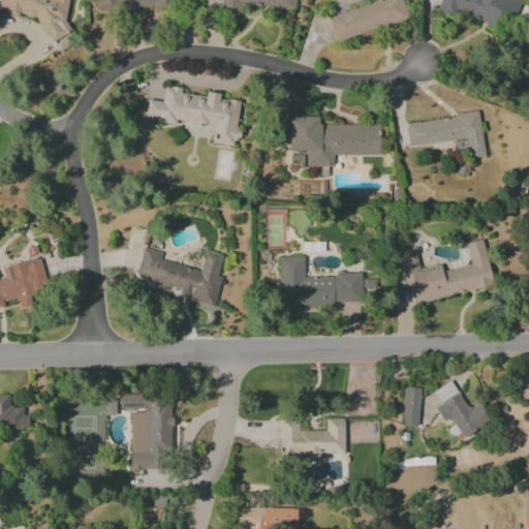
[(0,0),(0,9),(2,10),(6,17),(18,18),(18,14),(37,18),(36,23),(51,43),(70,30),(64,22),(67,0),(0,0)]
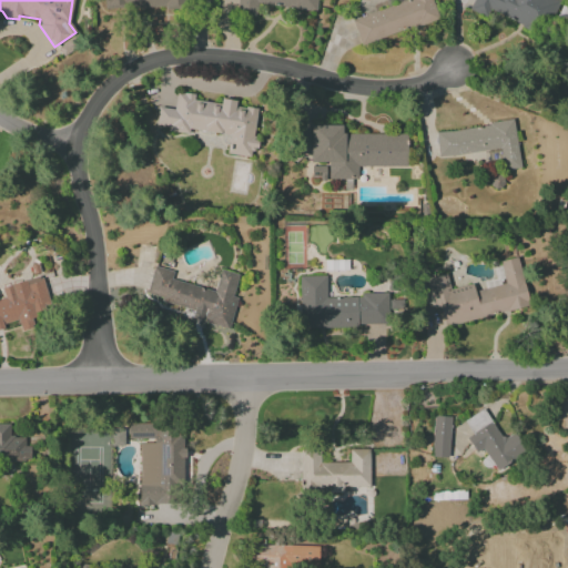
[(104,0),(104,11),(185,7),(185,0),(104,0)]
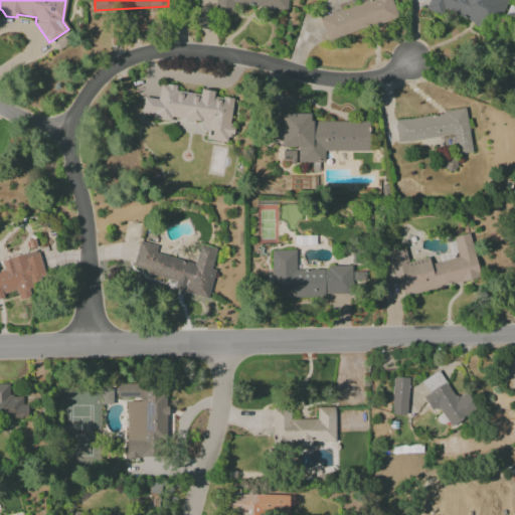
[(215,0),(214,15),(231,17),(232,4),(287,10),(287,0),(215,0)]
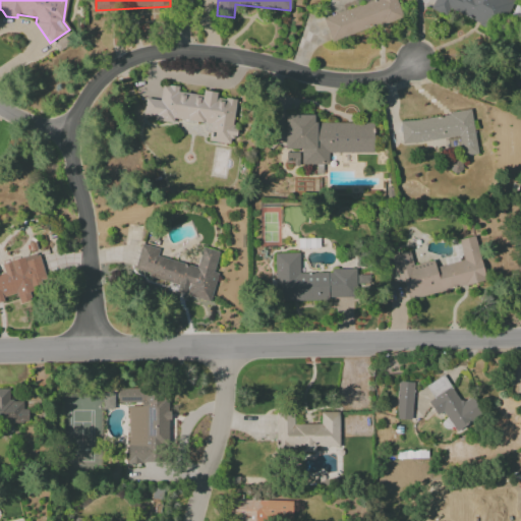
[(323,17),(330,41),(401,19),(394,0),(377,0),(378,0),(323,17)]
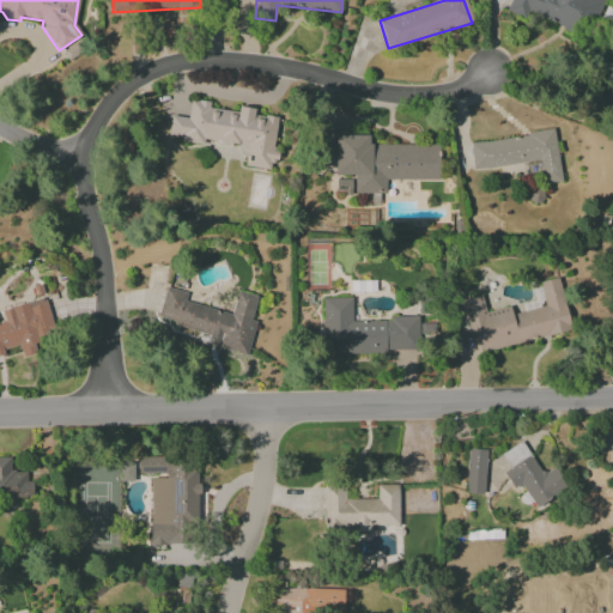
[(510,0),(505,10),(527,20),(530,13),(572,34),(578,20),(592,28),(604,0),(510,0)]
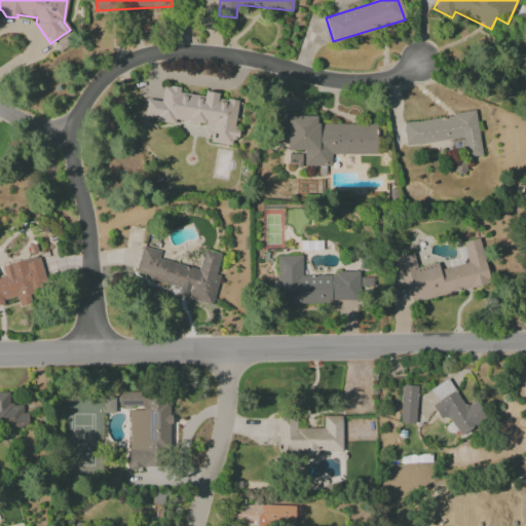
[(212,124),(211,143),(234,145),(237,101),(218,99),(218,92),(204,91),(203,96),(179,94),(180,87),(162,86),(161,101),(146,100),(145,115),(155,116),(155,122),(176,124),(176,121),(212,124)]
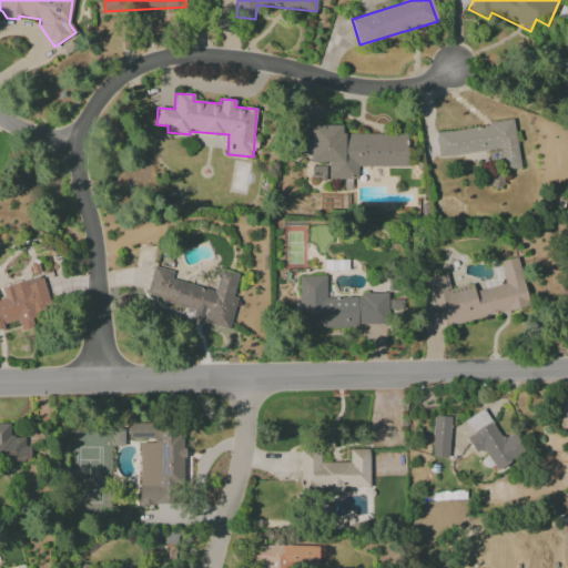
[(438,156),(500,150),(501,170),(519,169),(514,122),(435,131),(438,156)]
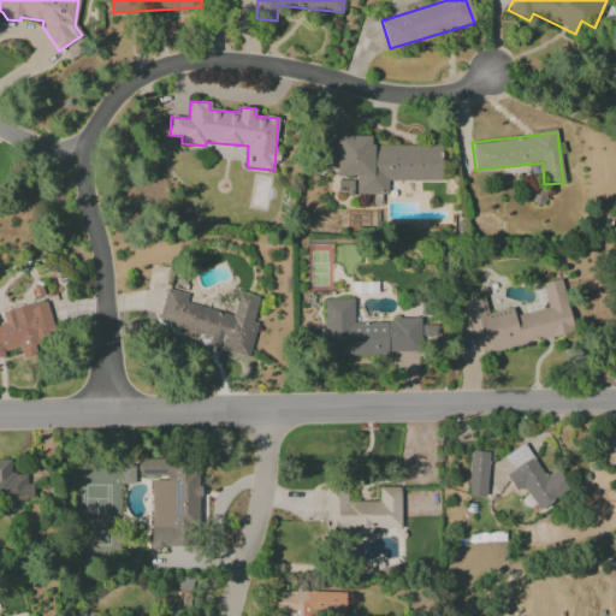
[(337,176),(356,176),(356,195),(388,195),(388,181),(439,181),(439,146),(371,146),(371,136),(337,136),(337,176)]
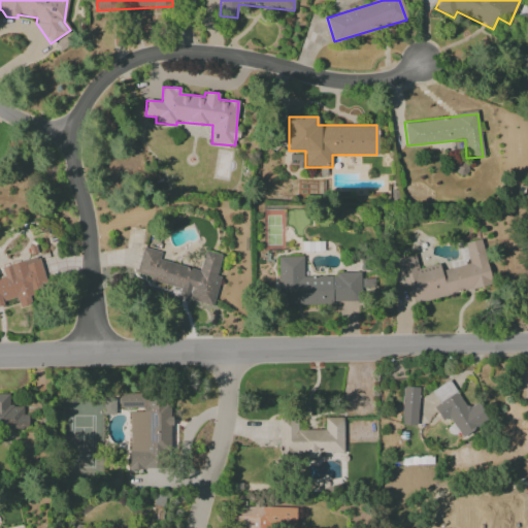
[(396,259),(402,287),(408,285),(413,302),(491,286),(482,239),(465,242),(469,265),(440,271),(439,264),(418,268),(415,255),(396,259)]
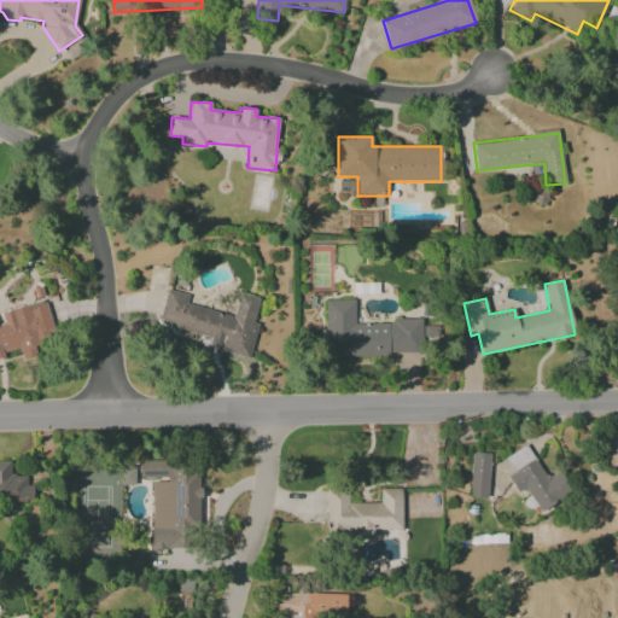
[(260,298),(239,293),(233,316),(186,304),(188,295),(167,290),(158,322),(211,336),(209,348),(249,357),(257,324),(254,324),(260,298)]
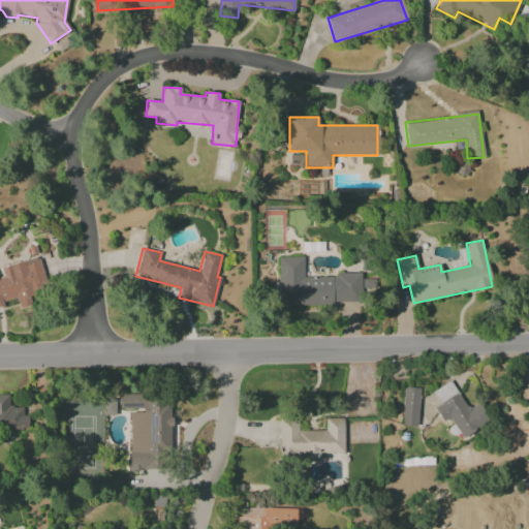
[(452,268),(469,265),(466,248),(460,249),(461,259),(449,261),(452,268)]
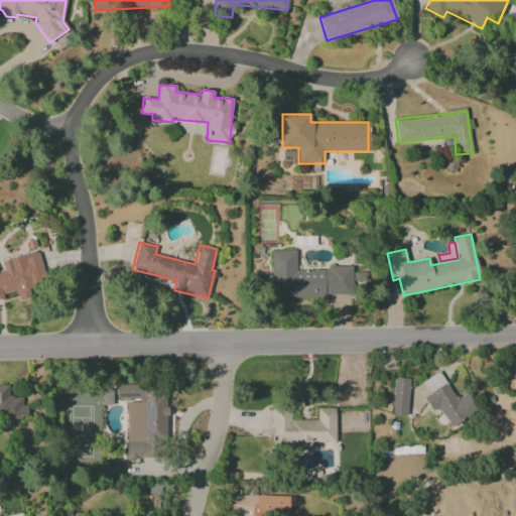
[(38,251),(1,261),(3,271),(0,271),(0,298),(4,298),(3,294),(16,291),(18,301),(39,296),(35,283),(45,280),(38,251)]
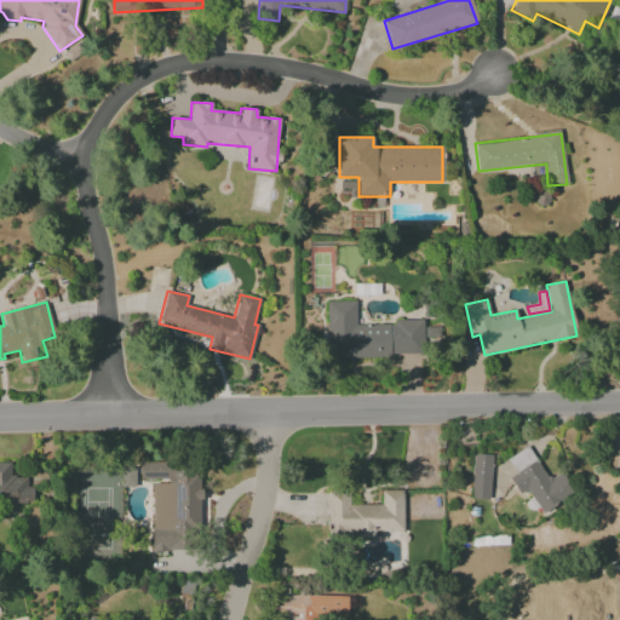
[(326,302),(327,357),(420,356),(419,322),(356,323),(355,302),(326,302)]
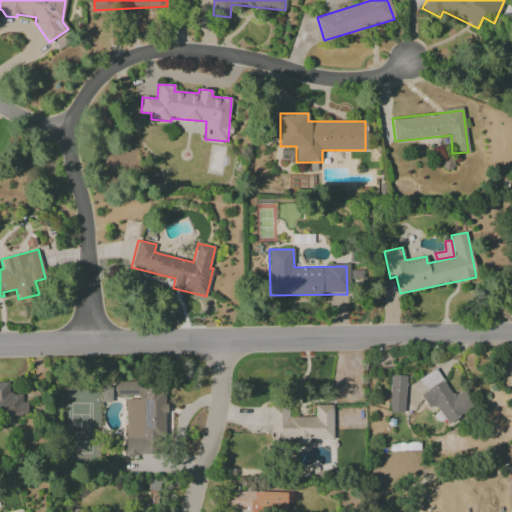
[(418,379),(425,392),(421,395),(429,409),(435,405),(446,424),(473,408),(462,390),(451,396),(436,369),(418,379)]
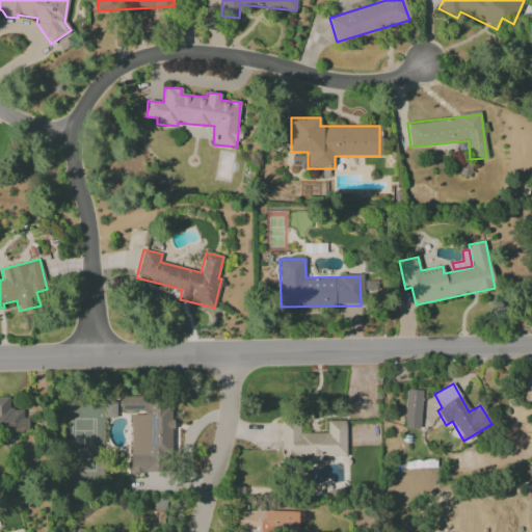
[(420,428),(421,390),(405,390),(404,428),(420,428)]
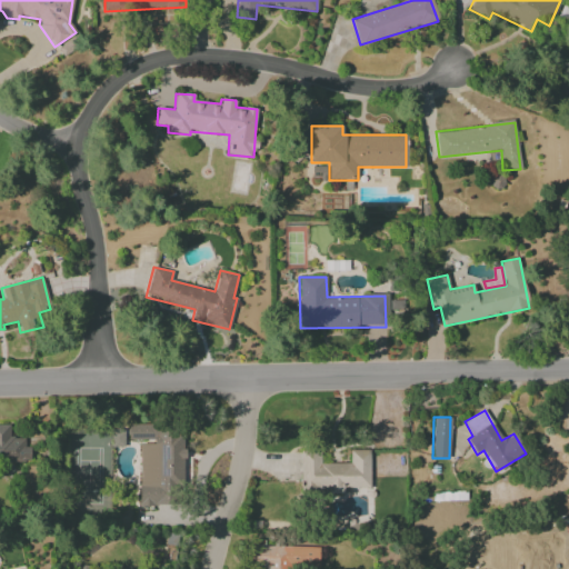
[(0,463),(31,462),(29,447),(25,447),(23,438),(10,438),(9,423),(0,423),(0,463)]
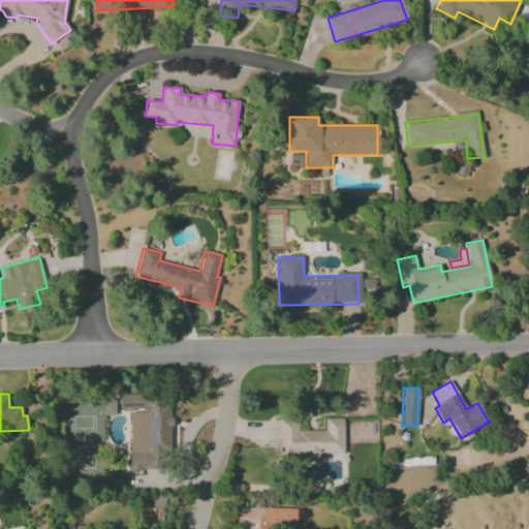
[(129,470),(160,470),(160,457),(170,457),(169,394),(119,395),(120,410),(128,410),(129,470)]
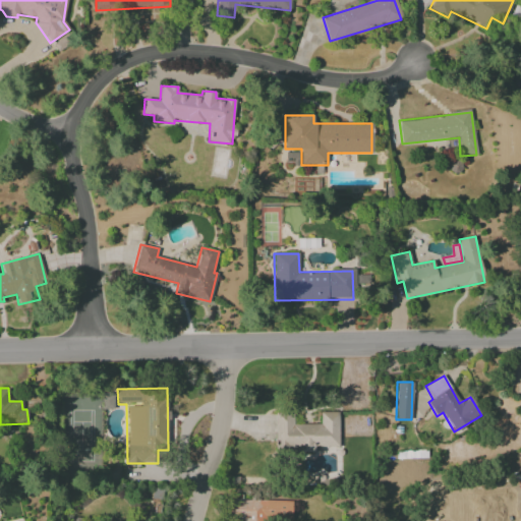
[(339,447),(339,412),(321,412),(321,424),(293,424),(293,412),(276,412),(276,452),(314,452),(314,447),(339,447)]
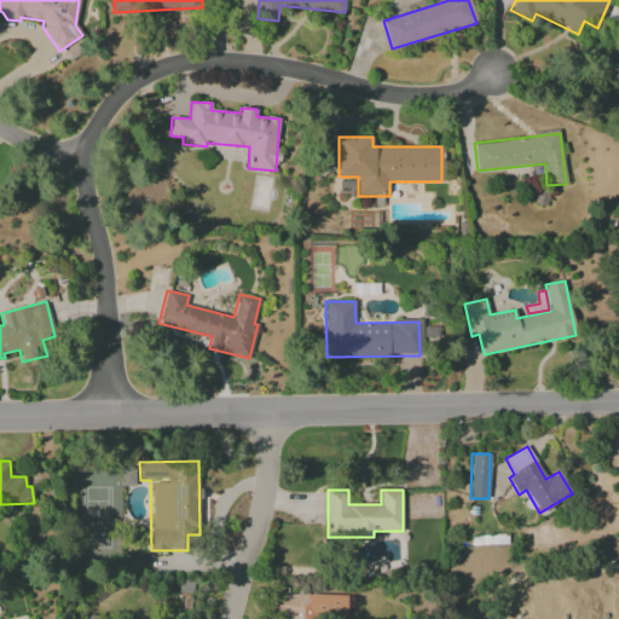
[(509,618),(585,618),(584,593),(537,596),(536,572),(507,573),(509,618)]
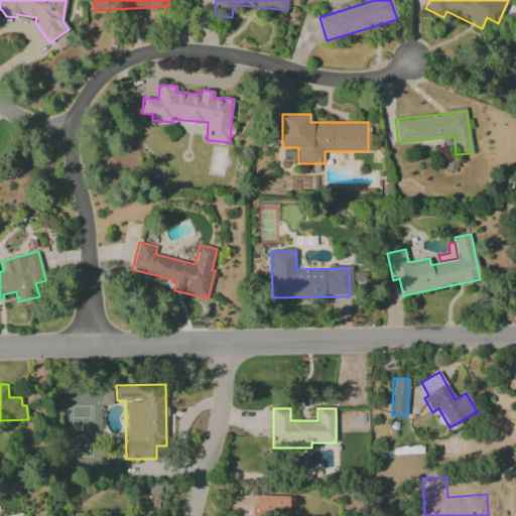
[(288,496),(228,494),(227,514),(239,514),(239,515),(264,515),(288,515),(288,496)]
